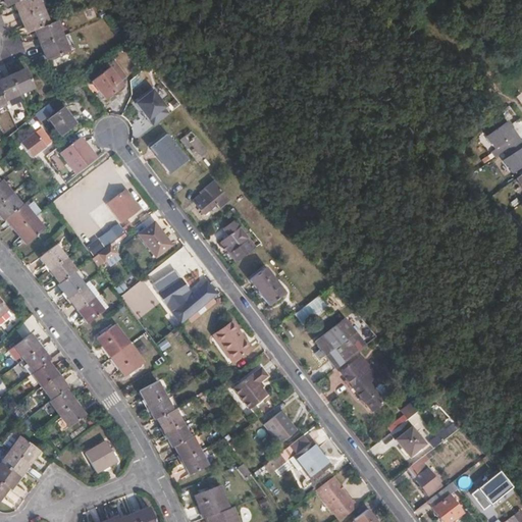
[(67,53),(55,22),(49,25),(38,0),(4,0),(7,6),(14,3),(28,34),(35,31),(47,61),(67,53)]
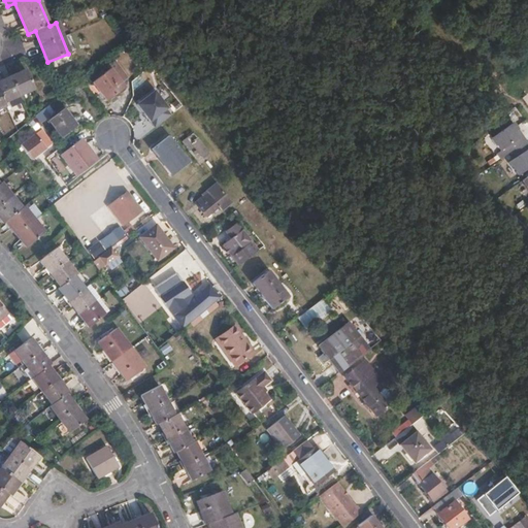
[(95,8),(86,11),(88,19),(96,17),(95,8)]
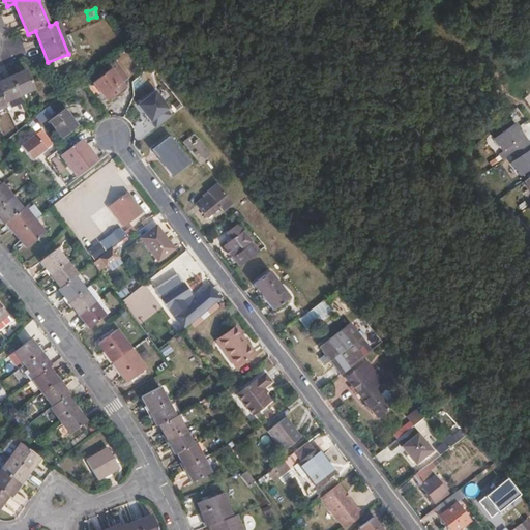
[(107,23),(101,18),(91,26),(96,32),(107,23)]
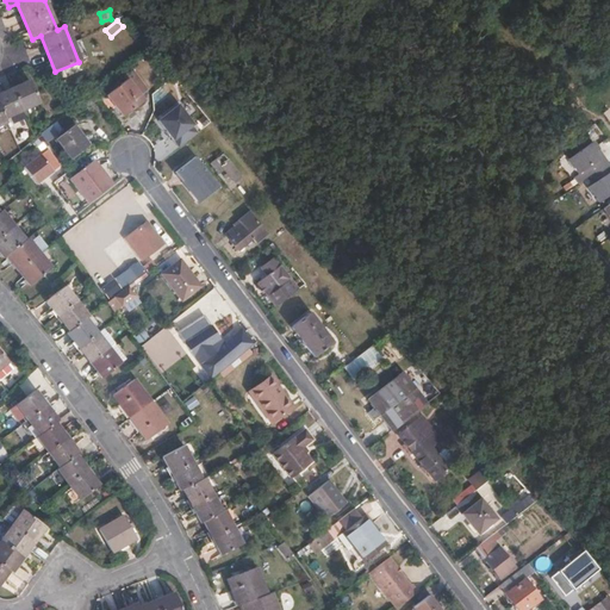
[(123,116),(142,100),(125,79),(106,94),(123,116)]
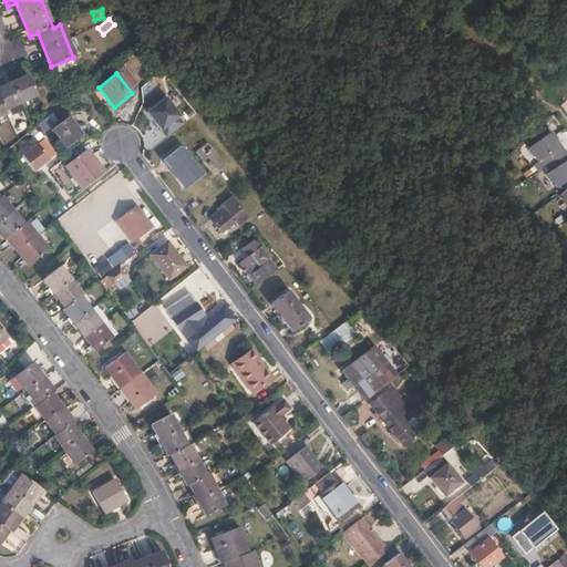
[(37,98),(28,75),(0,86),(0,117),(7,115),(4,111),(37,98)]
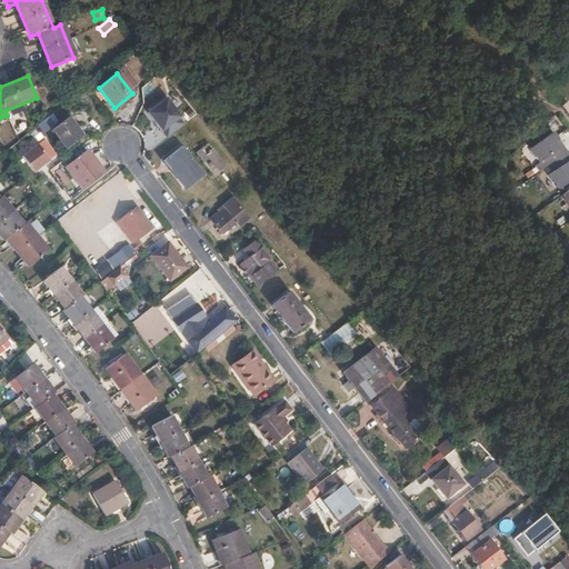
[(168,98),(149,112),(163,131),(181,118),(182,117),(168,98)]
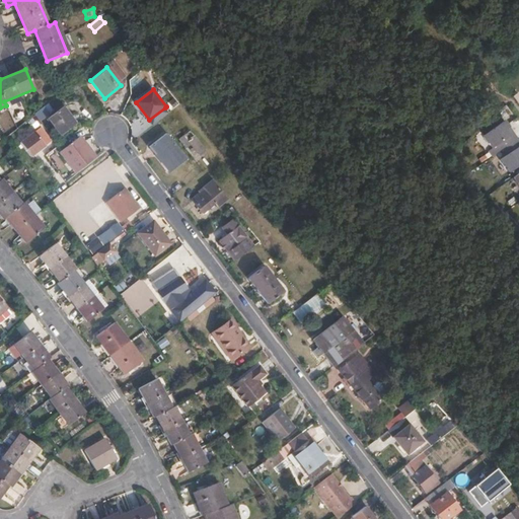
[(60,134),(75,122),(63,106),(48,118),(60,134)]
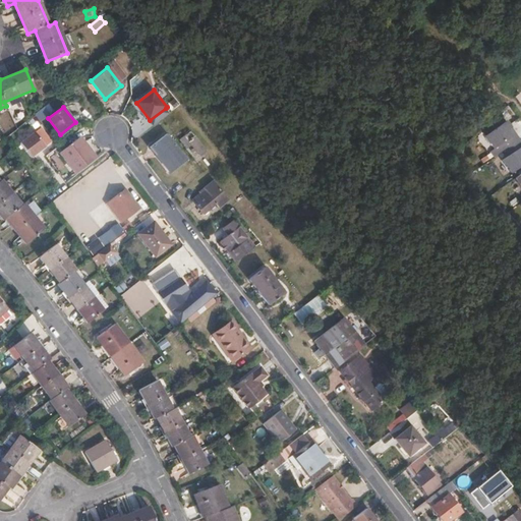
[(166,108),(150,120),(155,126),(170,114),(166,108)]
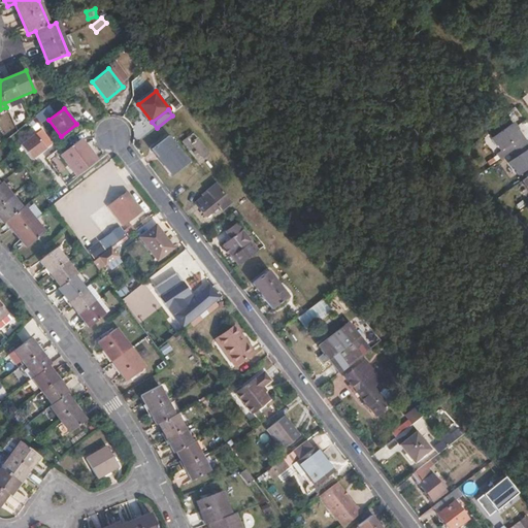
[(32,131),(40,128),(36,118),(28,121),(32,131)]
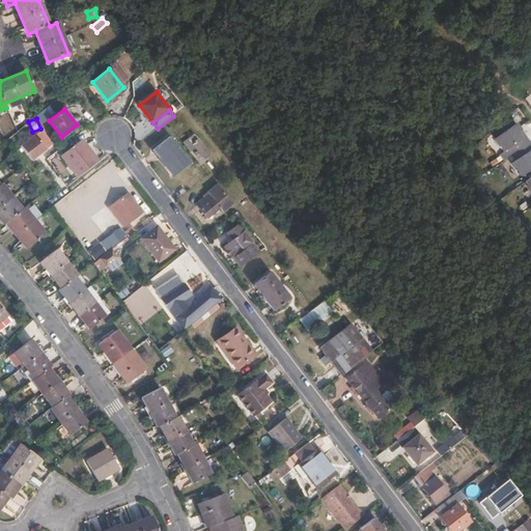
[(518,151),(530,142),(522,130),(524,128),(520,120),(500,135),(508,147),(510,146),(514,154),(518,151)]
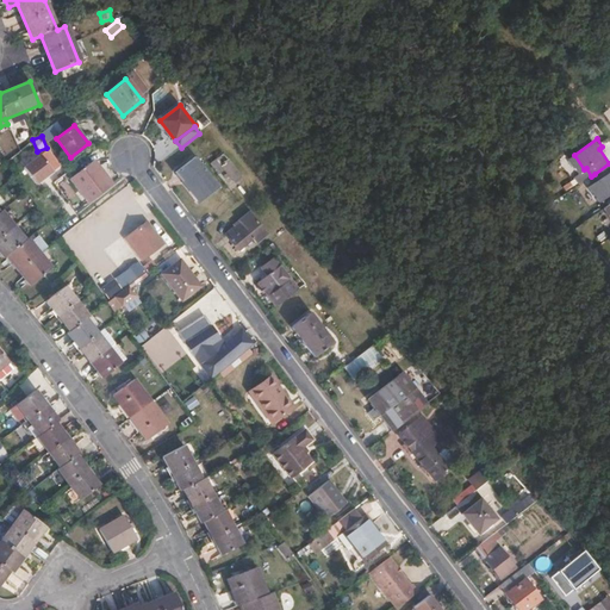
[(49,149),(42,155),(54,170),(61,165),(49,149)]
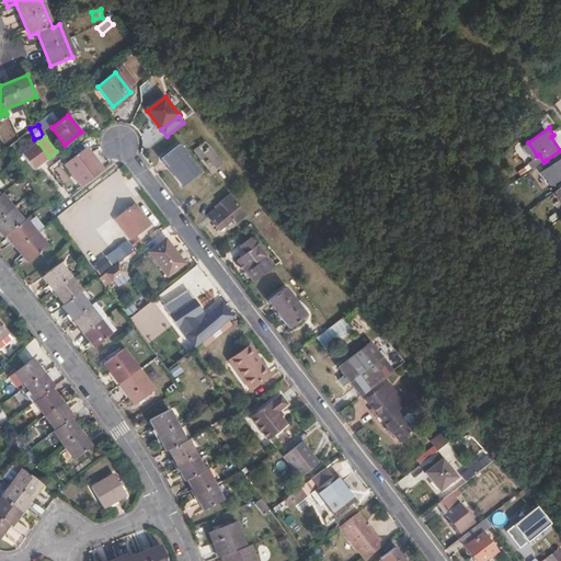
[(194,148),(210,170),(221,161),(205,140),(194,148)]
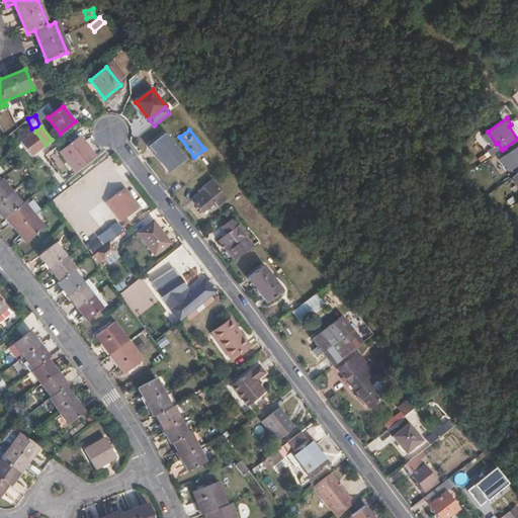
[(35,132),(22,142),(33,156),(47,146),(46,145),(35,132)]
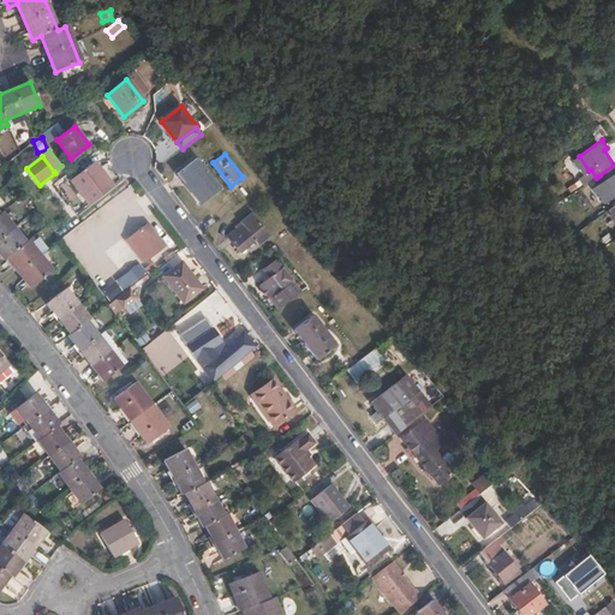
[(201,203),(219,187),(195,159),(177,174),(201,203)]
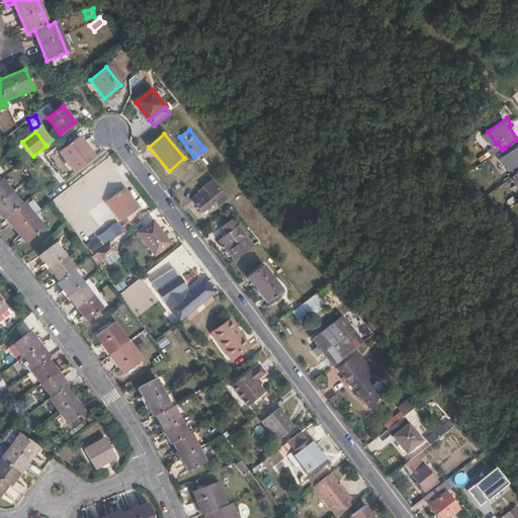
[(79,136),(61,150),(76,169),(94,155),(79,136)]
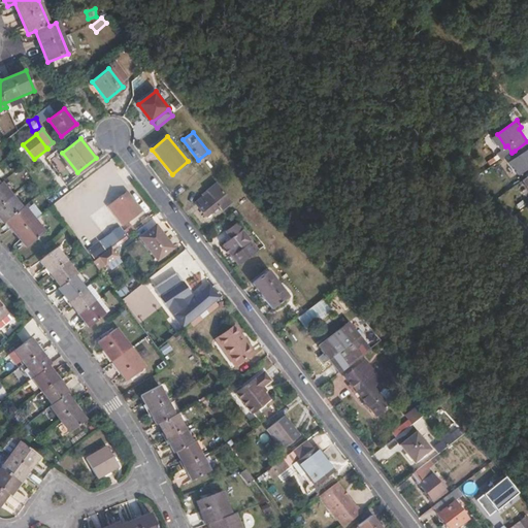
[(527,140),(527,141),(515,151),(519,157),(515,160),(523,172),(527,168),(527,140)]
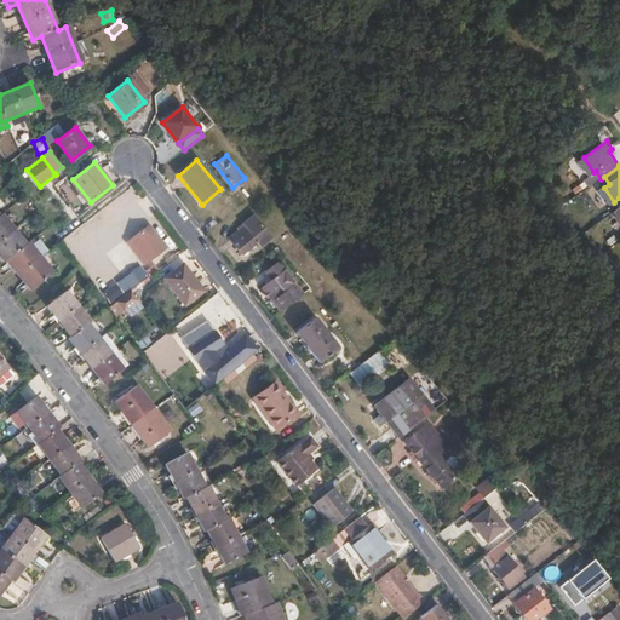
[(91,202),(73,179),(70,181),(89,205),(91,202)]
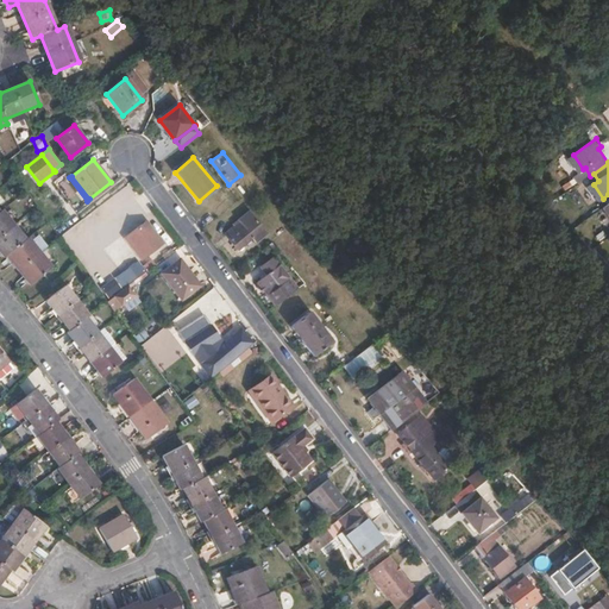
[(29,277),(49,262),(25,232),(22,234),(0,207),(0,249),(1,251),(5,250),(29,277)]
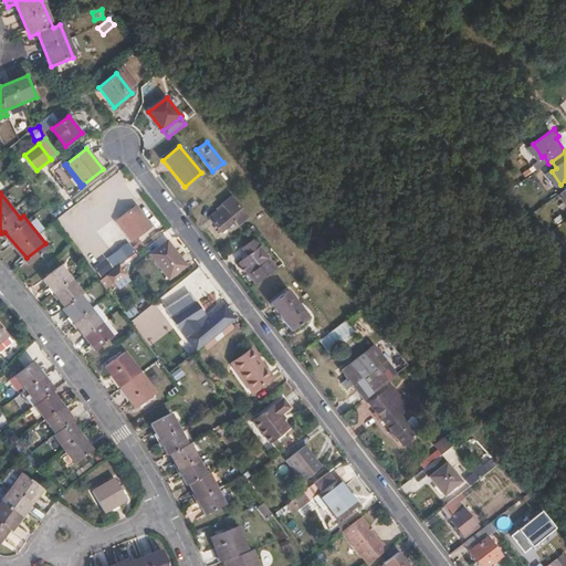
[(247,216),(231,195),(215,208),(216,210),(208,217),(220,232),(233,221),(236,224),(247,216)]
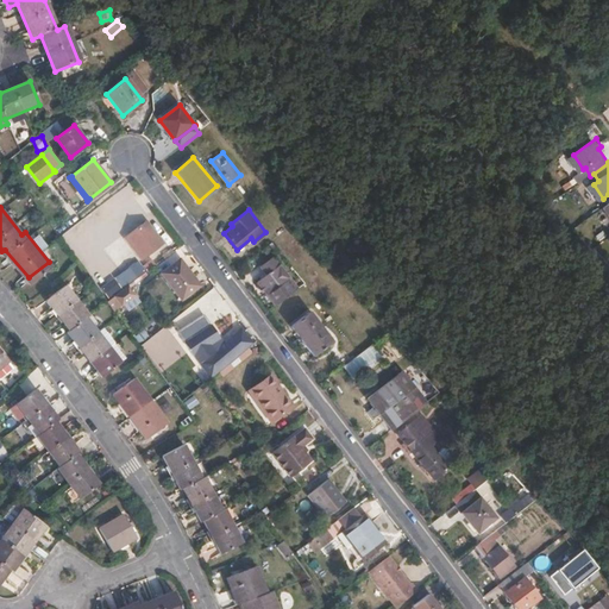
[(144,258),(163,243),(145,220),(126,234),(144,258)]
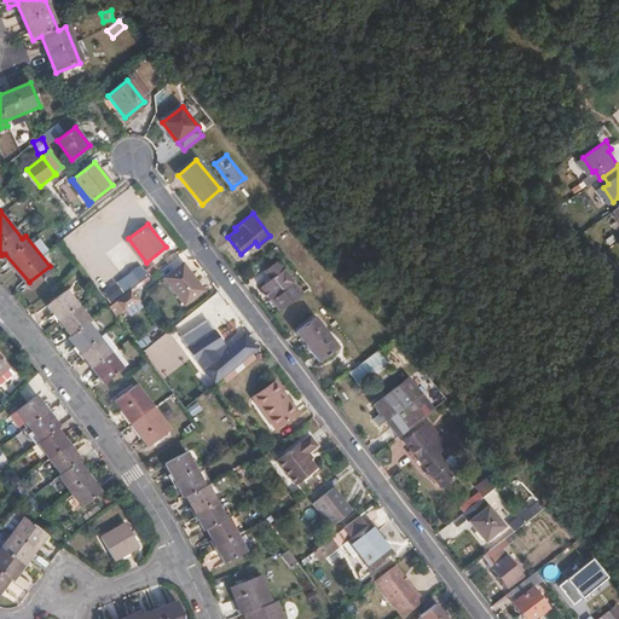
[(259,287),(278,311),(295,296),(284,283),(288,281),(273,261),(262,270),(268,278),(259,287)]
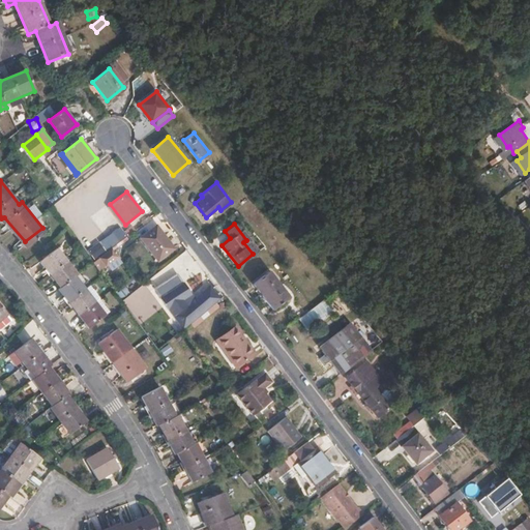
[(157,260),(173,247),(156,225),(141,237),(157,260)]
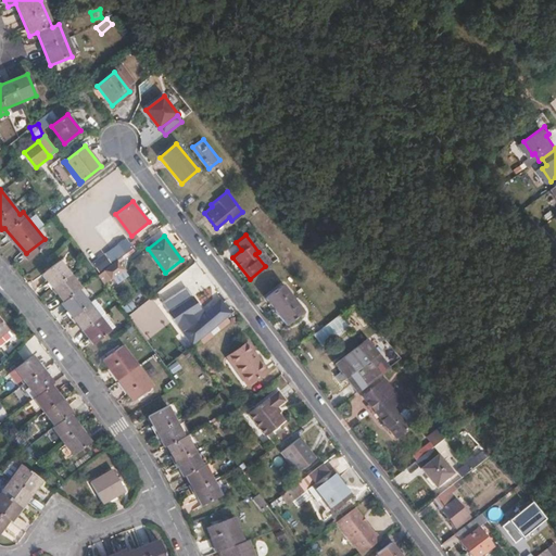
[(119,282),(128,275),(117,262),(134,249),(124,238),(91,265),(106,283),(114,277),(119,282)]
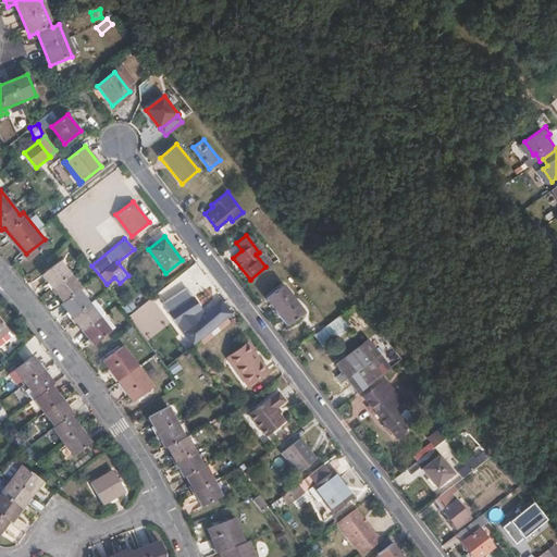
[(90,341),(108,327),(76,286),(78,285),(58,258),(40,271),(62,297),(59,300),(90,341)]
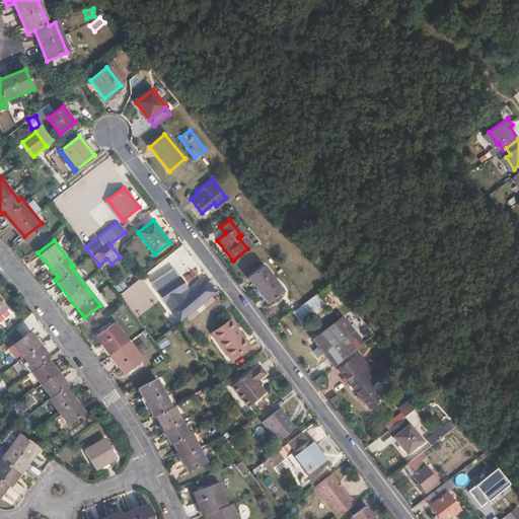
[(246,278),(255,290),(272,279),(262,266),(246,278)]
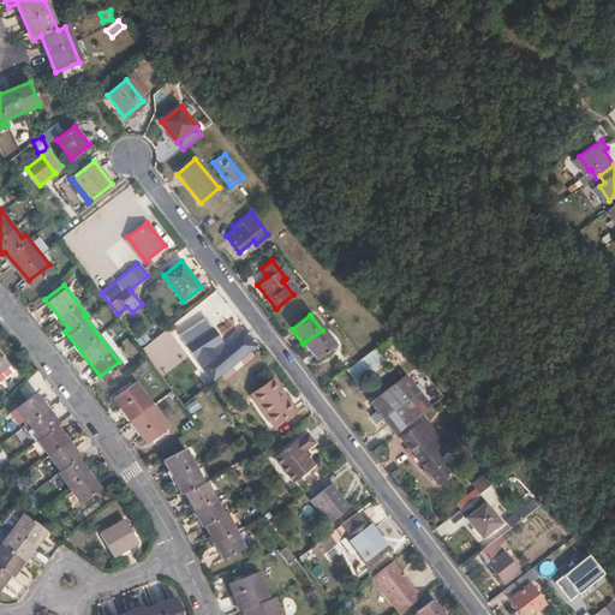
[(221,374),(255,347),(245,335),(220,354),(218,352),(216,352),(214,350),(222,344),(208,324),(202,329),(204,332),(197,338),(195,334),(193,336),(209,358),(221,374)]
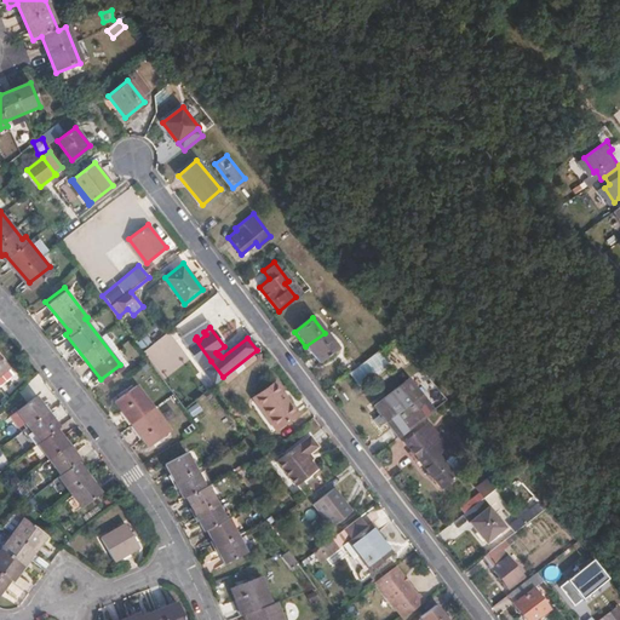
[(325,333),(305,346),(319,362),(337,348),(325,333)]
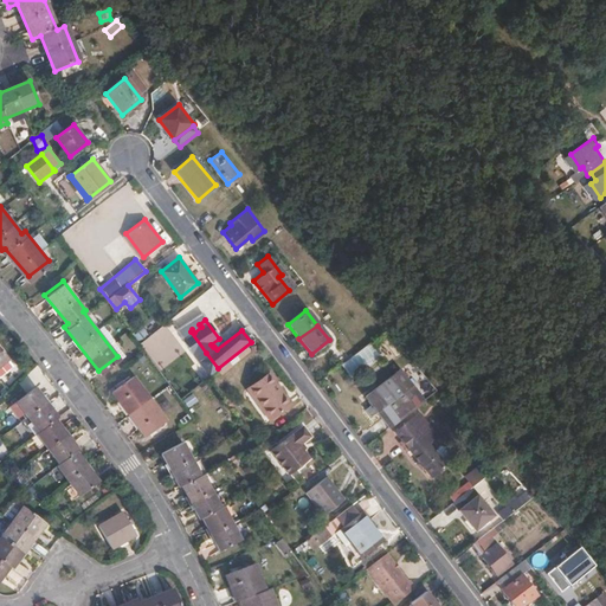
[(341,365),(353,379),(381,355),(369,341),(341,365)]
